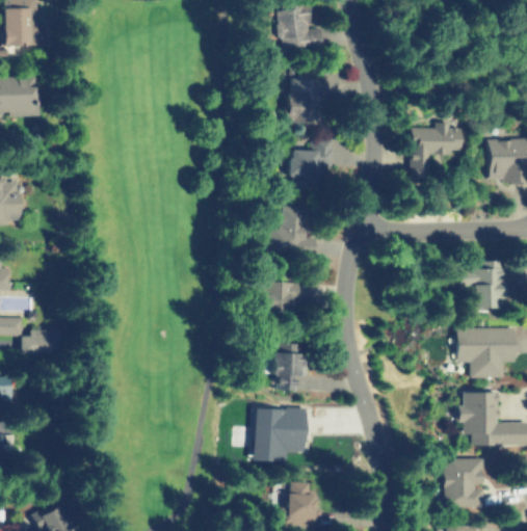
[(38,0),(41,44),(32,44),(5,45),(5,9),(8,9),(8,0),(38,0)]
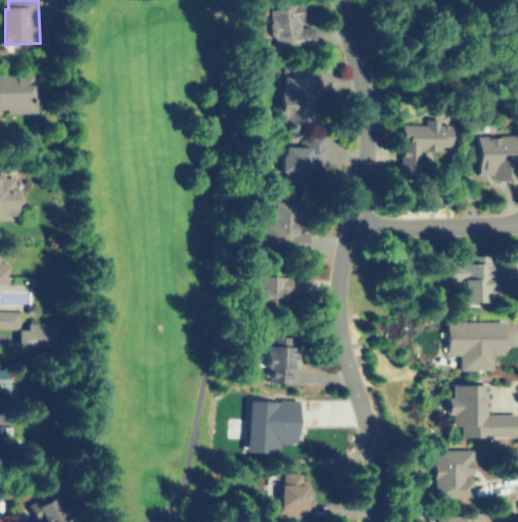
[(307,0),(307,20),(301,21),(301,26),(317,26),(318,51),(274,51),(273,17),(274,17),(274,0),(307,0)]
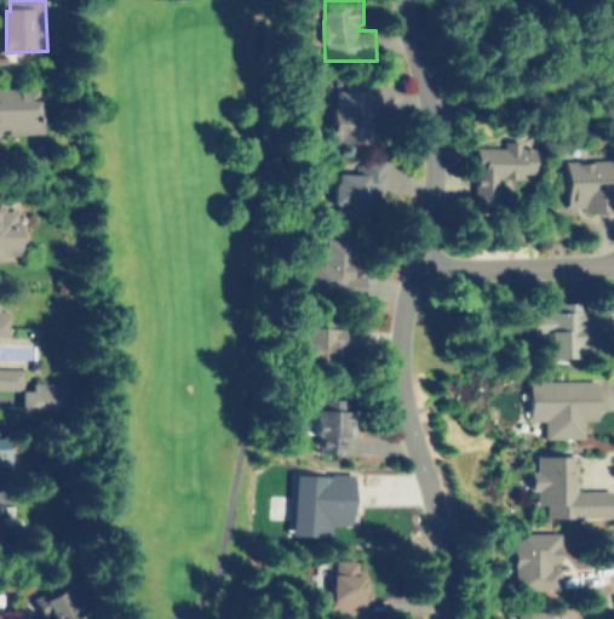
[(372,76),(372,85),(380,85),(380,113),(372,113),(372,125),(378,125),(378,139),(372,139),(333,141),(333,138),(328,138),(327,109),(333,109),(332,78),(372,76)]
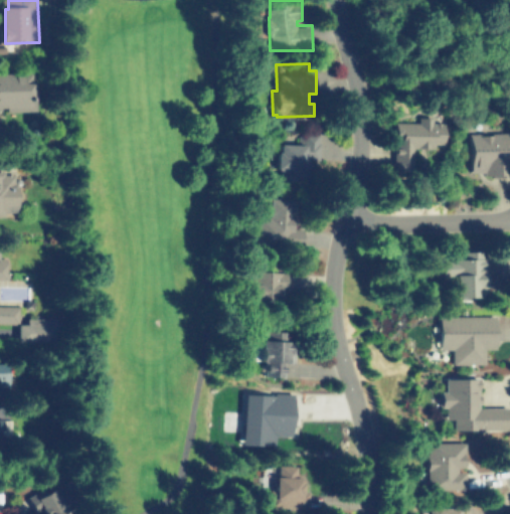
[(0,70),(35,70),(36,101),(39,101),(40,113),(8,113),(8,108),(0,108),(0,70)]
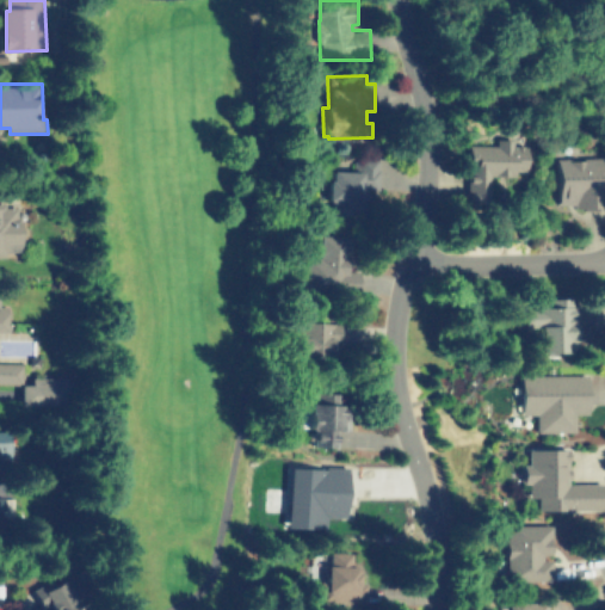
[(518,143),(518,148),(530,147),(531,168),(519,168),(519,177),(495,177),(497,201),(470,201),(470,177),(469,177),(468,145),(518,143)]
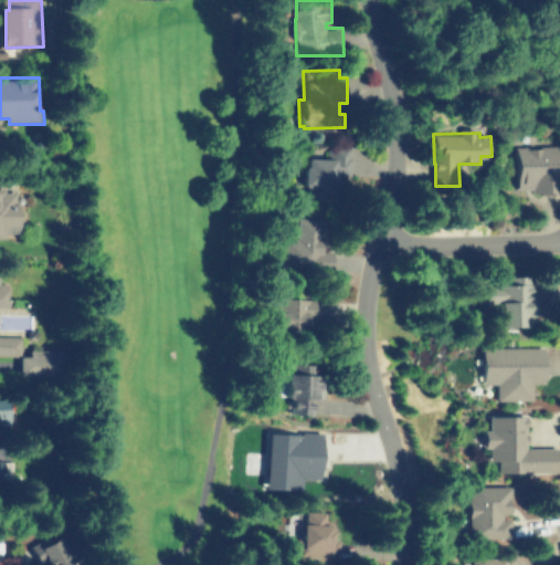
[(334,188),(334,198),(309,198),(308,188),(304,188),(303,160),(328,160),(328,146),(352,145),(354,180),(339,180),(339,188),(334,188)]
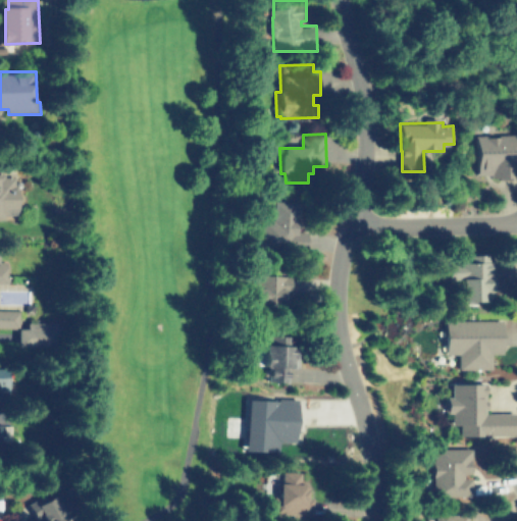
[(516,177),(494,177),(494,166),(478,166),(478,135),(516,135),(516,177)]
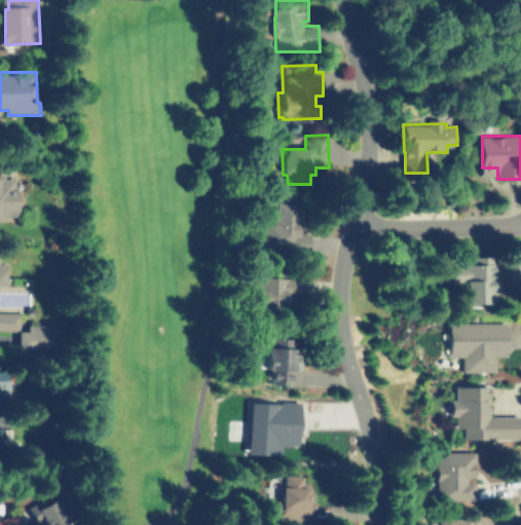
[(0,169),(7,169),(7,174),(16,174),(16,185),(23,184),(23,209),(8,209),(8,216),(0,216),(0,169)]
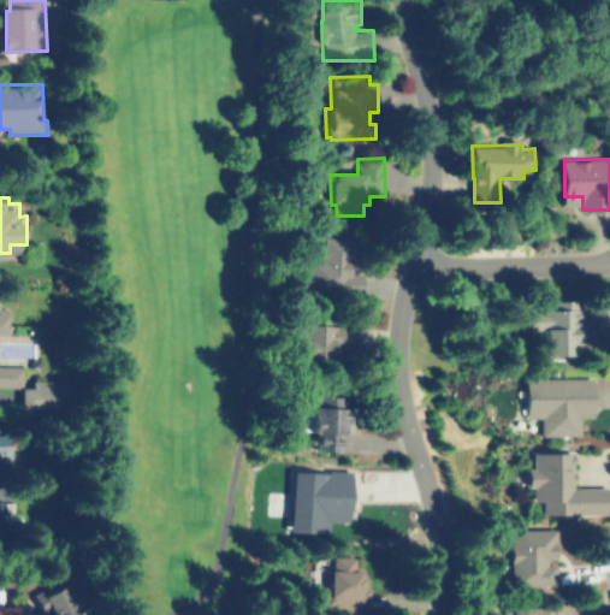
[(354,240),(355,273),(365,272),(365,297),(324,299),(324,293),(308,293),(307,261),(327,261),(327,240),(354,240)]
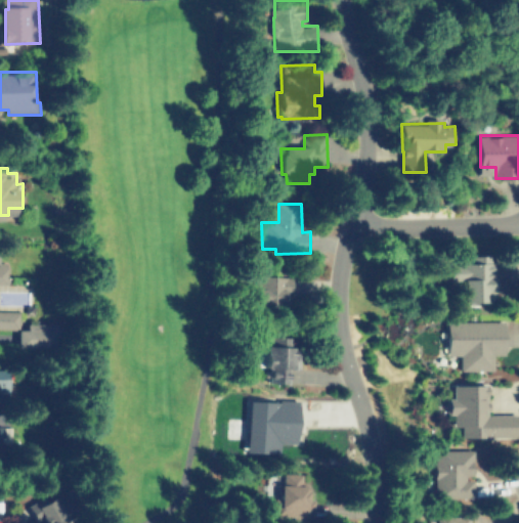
[(492,281),(492,301),(463,301),(463,281),(449,282),(449,259),(492,258),(493,281),(492,281)]
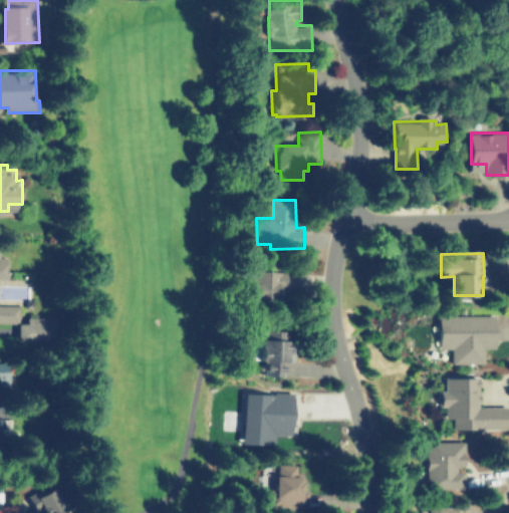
[(0,260),(8,260),(8,278),(0,278),(0,305),(21,305),(21,322),(0,322),(0,260)]
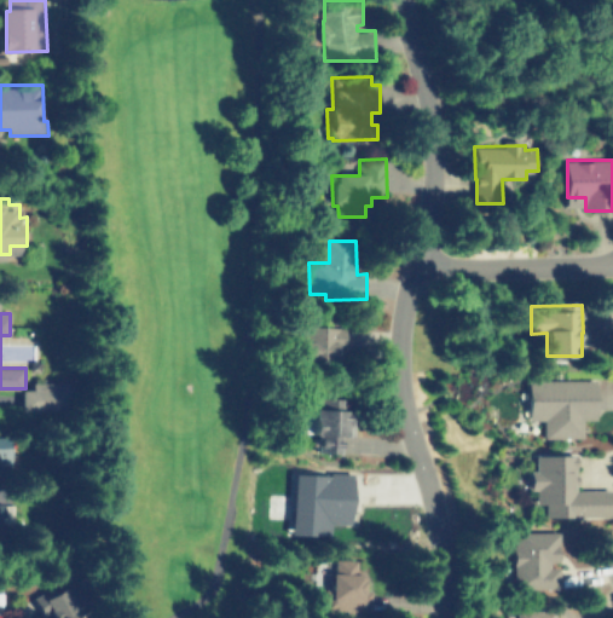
[(340,323),(340,333),(348,333),(348,350),(340,350),(340,361),(333,362),(334,374),(313,374),(313,362),(305,362),(305,324),(340,323)]
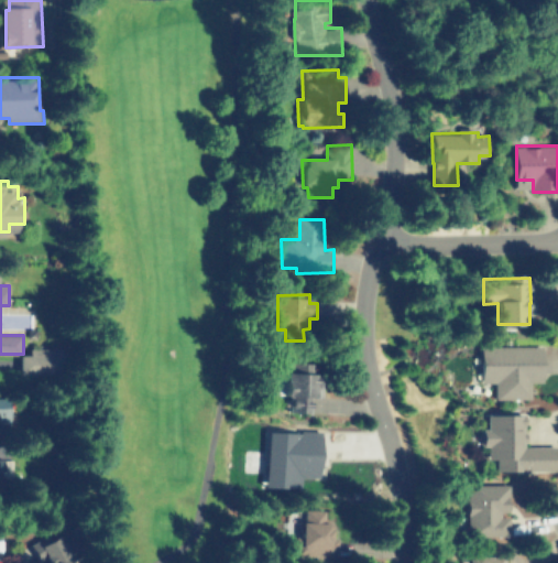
[(63,340),(63,375),(34,375),(23,375),(22,355),(33,354),(33,340),(63,340)]
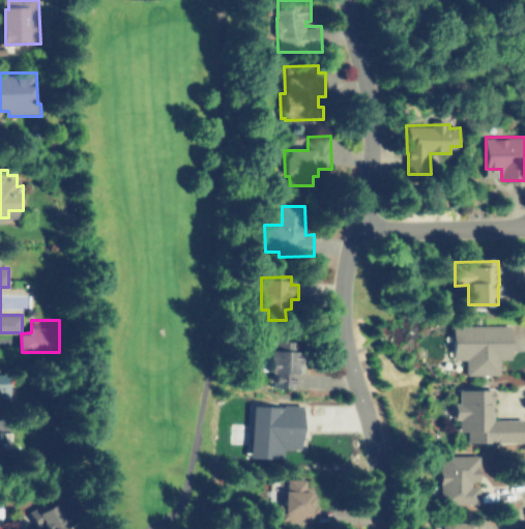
[(511,327),(512,357),(502,358),(502,374),(469,375),(469,360),(455,361),(454,328),(511,327)]
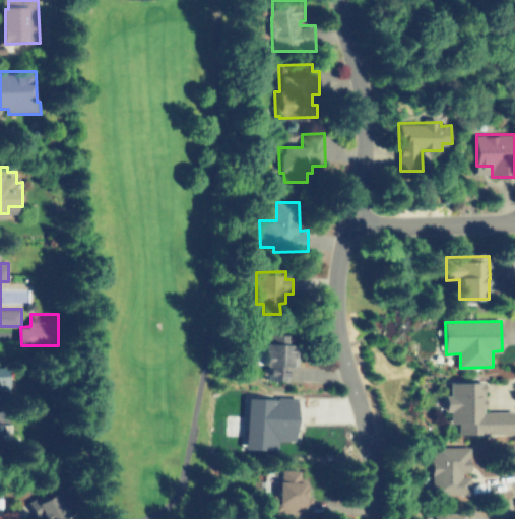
[(290,365),(291,377),(270,378),(270,366),(267,366),(267,361),(261,361),(261,339),(267,338),(267,328),(295,328),(295,365),(290,365)]
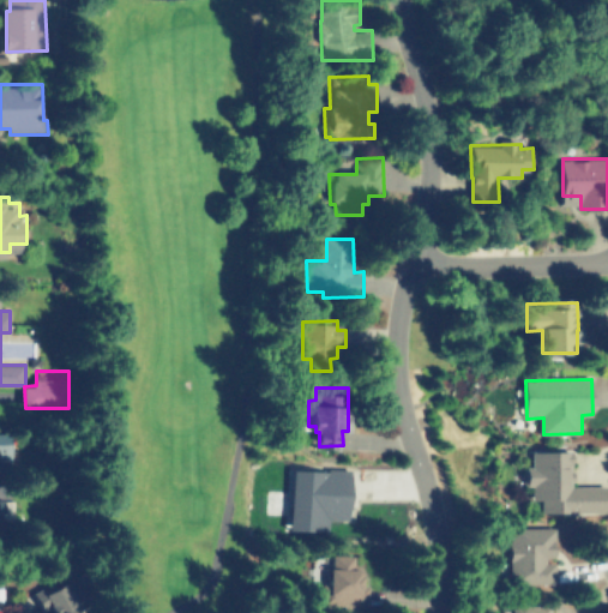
[(0,427),(11,427),(12,473),(0,473),(0,427)]
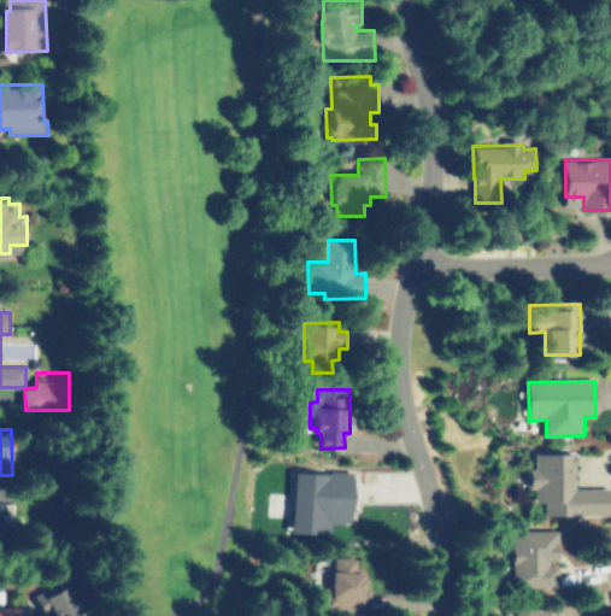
[(580,453),(580,487),(610,486),(610,515),(564,515),(564,512),(548,514),(548,499),(534,499),(534,488),(528,488),(528,465),(534,465),(534,455),(580,453)]
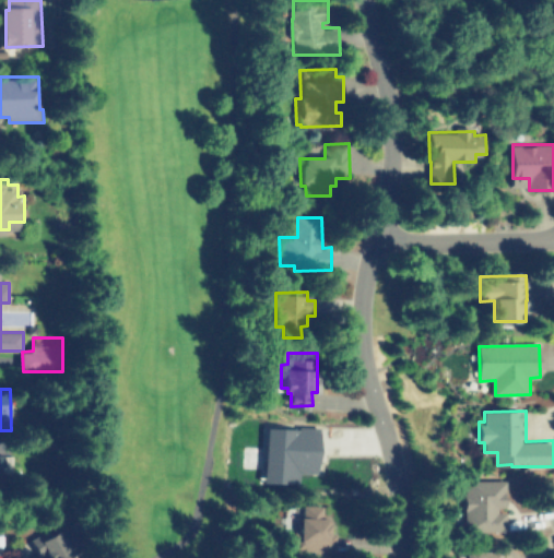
[(263,429),(262,486),(302,487),(303,475),(318,475),(319,431),(263,429)]
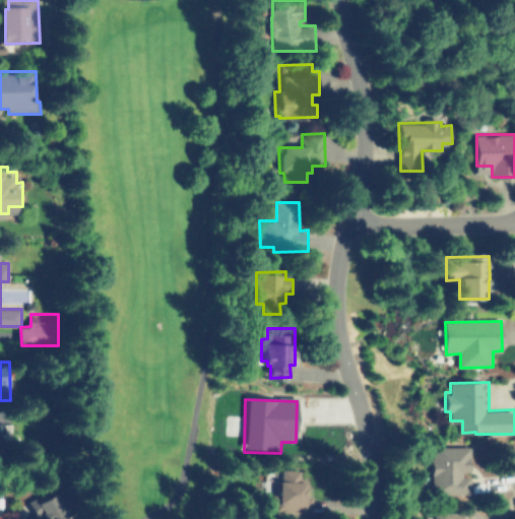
[(0,441),(8,442),(8,424),(0,424),(0,441)]
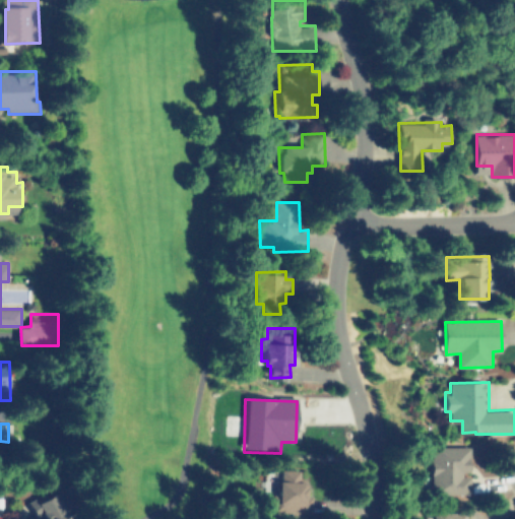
[(474,495),(437,495),(436,446),(473,445),(474,495)]
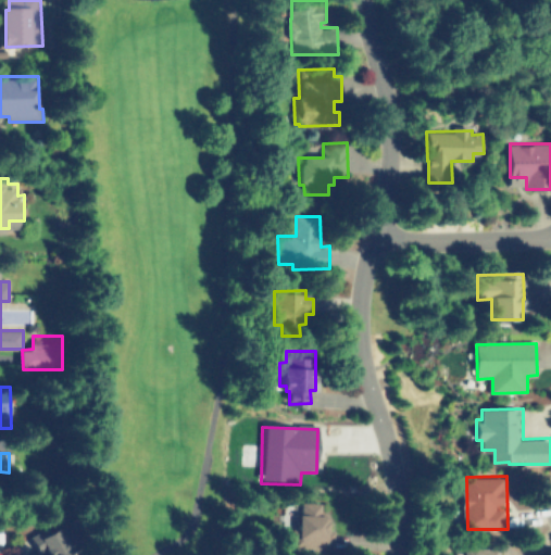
[(335,511),(335,550),(330,550),(332,554),(302,554),(302,551),(291,551),(291,525),(305,525),(305,504),(328,504),(328,511),(335,511)]
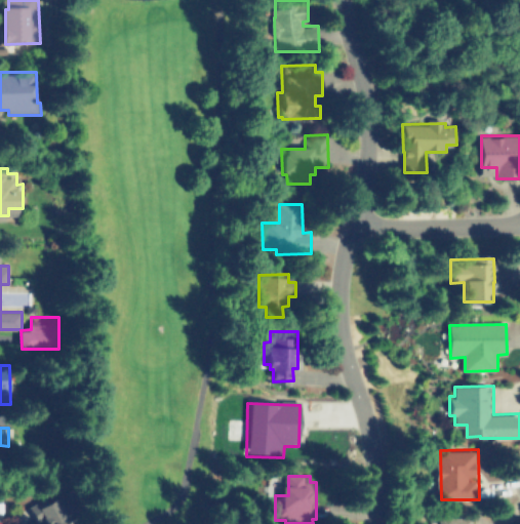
[(81,518),(72,523),(42,523),(35,512),(64,492),(81,518)]
